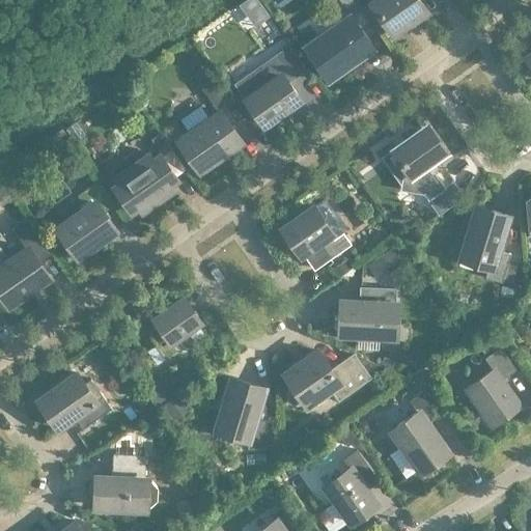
[(356,0),(351,0),(344,5),(360,27),(370,20),(356,0)]
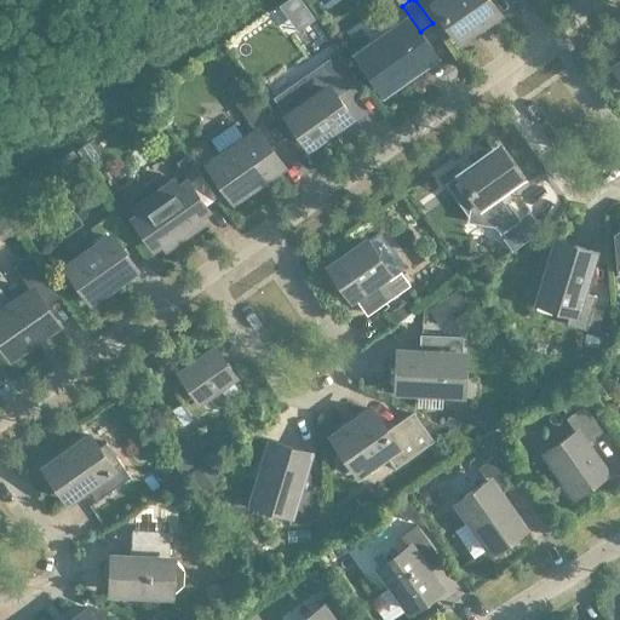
[(488,0),(437,0),(435,3),(460,38),(497,12),(488,0)]
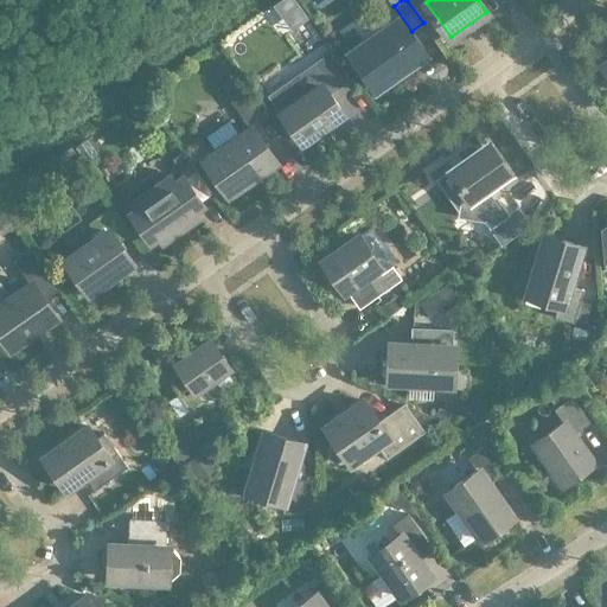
[(420,45),(398,16),(366,38),(372,48),(355,59),(376,89),(402,71),(396,63),(420,45)]
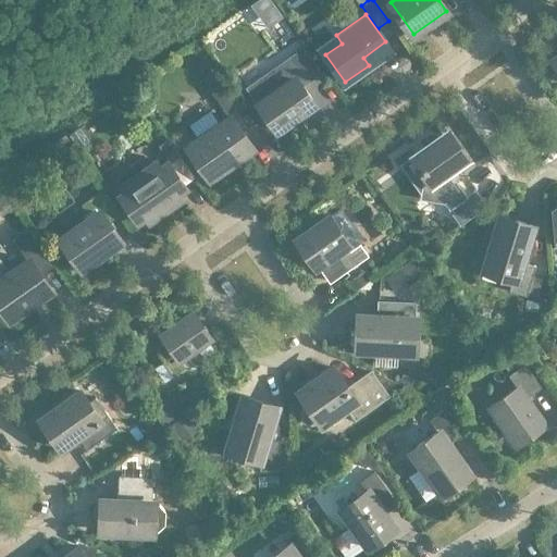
[(301,86),(305,84),(322,72),(305,47),(271,71),(282,86),(258,102),(277,130),(313,104),(301,86)]
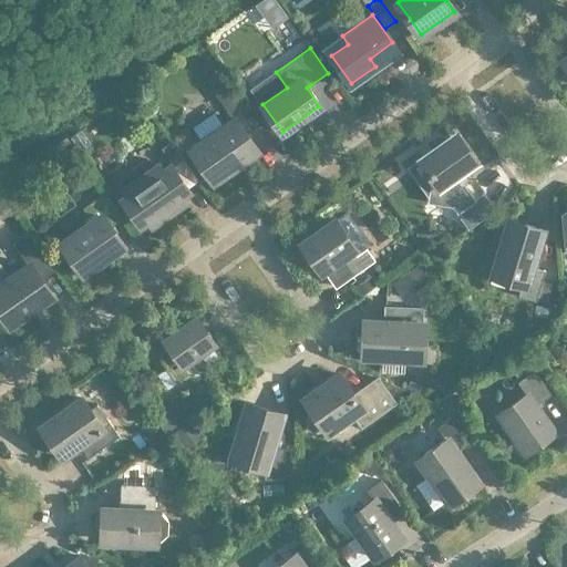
[(232,115),(236,112),(244,106),(228,84),(215,93),(232,115)]
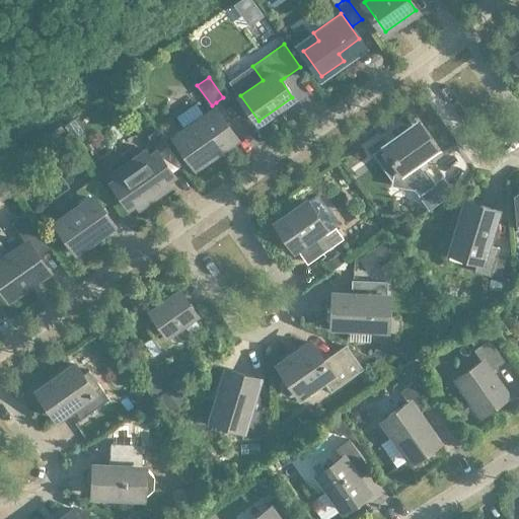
[(175,136),(196,165),(235,137),(215,108),(205,116),(196,102),(176,116),(186,129),(175,136)]
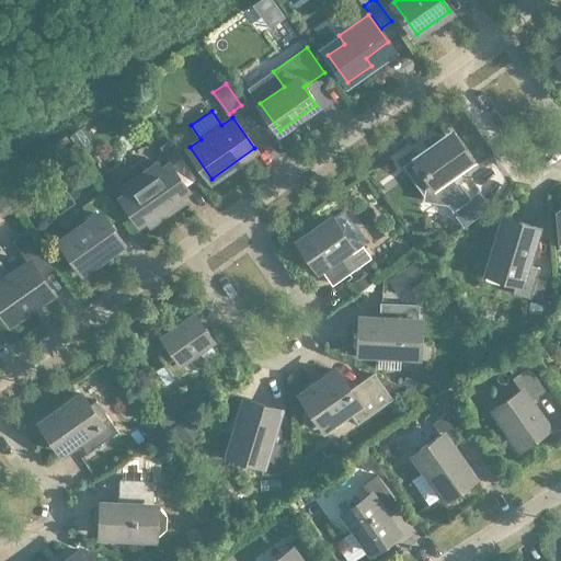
[(459,171),(459,168),(470,160),(455,138),(448,137),(447,136),(415,158),(434,184),(432,199),(449,203),(454,208),(468,198),(455,179),(458,174),(459,171)]
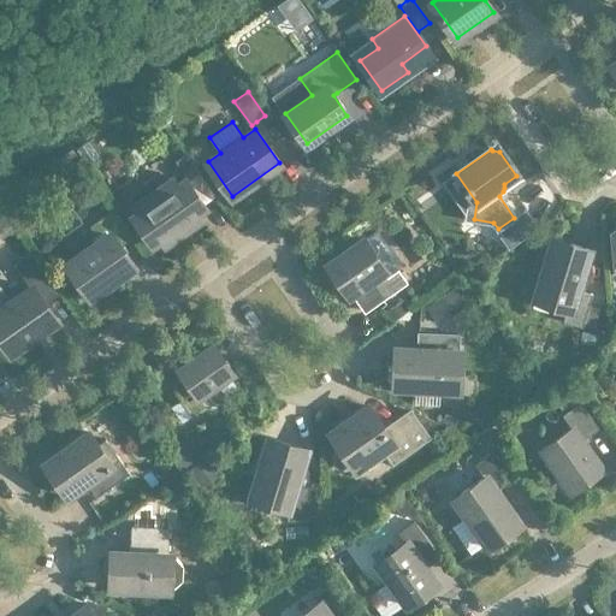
[(173,188),(169,182),(136,206),(140,211),(134,215),(153,243),(159,238),(164,244),(196,221),(193,215),(205,207),(185,179),(173,188)]
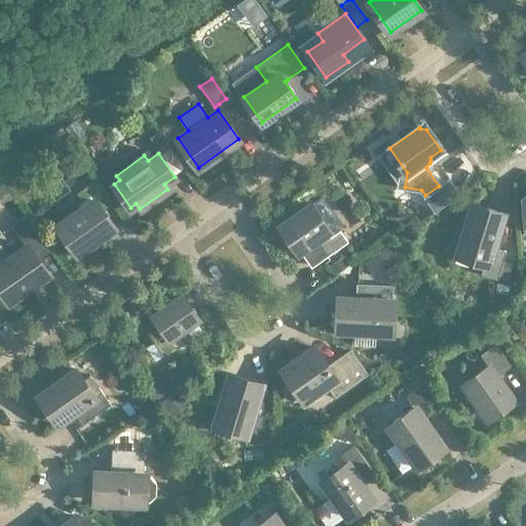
[(114,201),(98,178),(85,186),(94,198),(58,224),(77,253),(106,232),(104,229),(105,221),(109,219),(103,210),(114,201)]
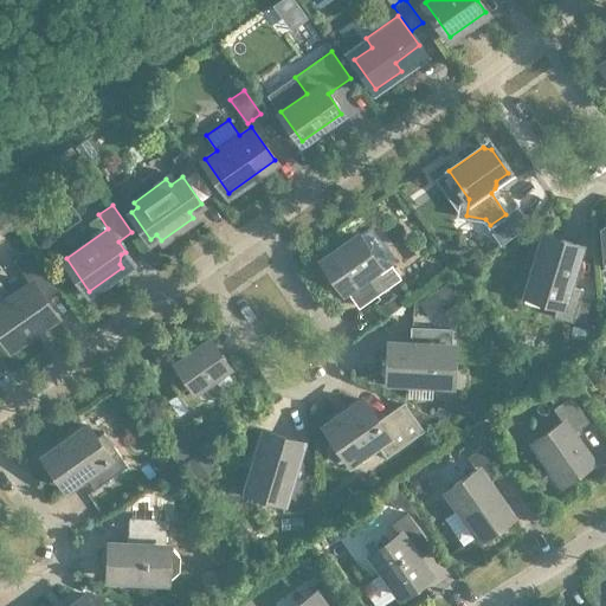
[(501,226),(492,232),(501,244),(509,238),(501,226)]
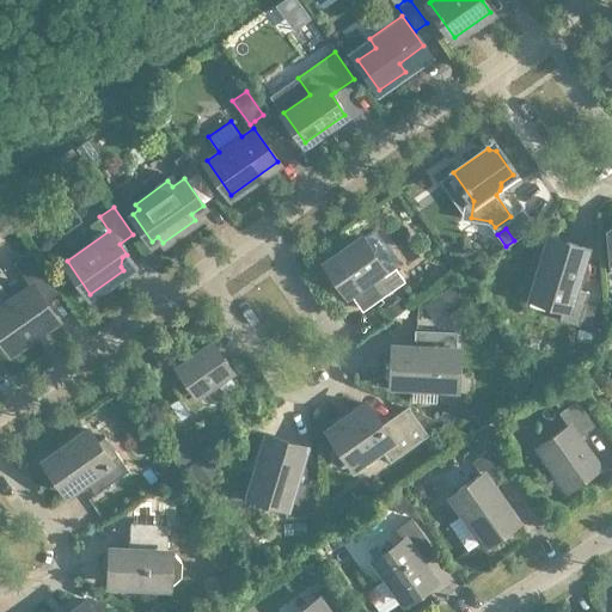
[(350,291),(353,295),(355,298),(372,286),(381,298),(405,281),(396,268),(385,275),(380,269),(383,267),(361,237),(326,262),(347,292),(350,291)]
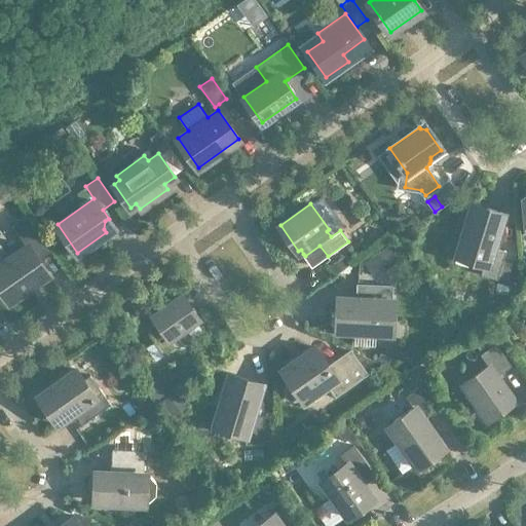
[(506,251),(497,248),(493,247),(503,213),(473,203),(457,254),(485,262),(481,274),(497,279),(503,260),(506,251)]
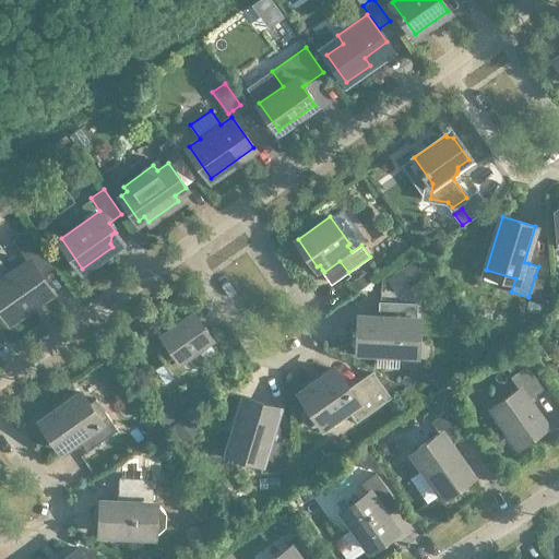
[(13,239),(28,261),(0,281),(0,305),(10,319),(51,290),(35,268),(48,258),(27,229),(13,239)]
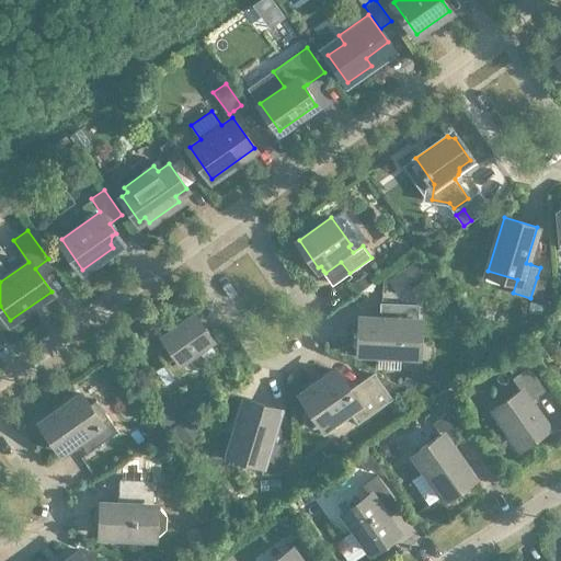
[(423,273),(414,260),(397,272),(405,285),(423,273)]
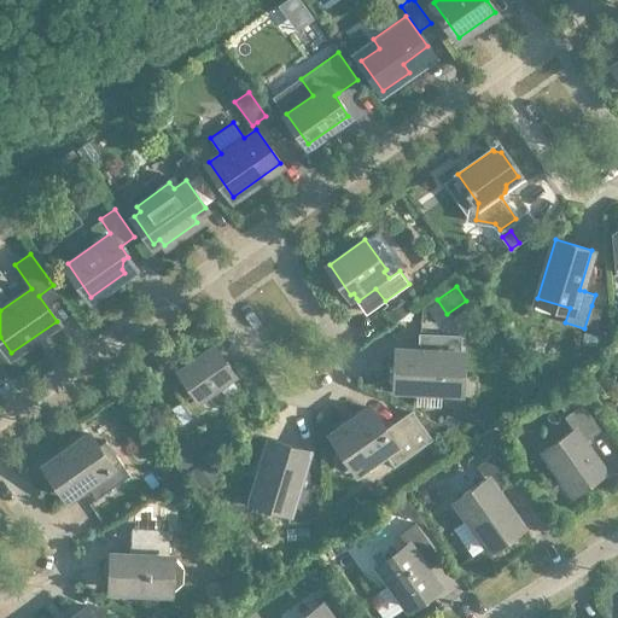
[(388,310),(395,321),(410,310),(403,299),(388,310)]
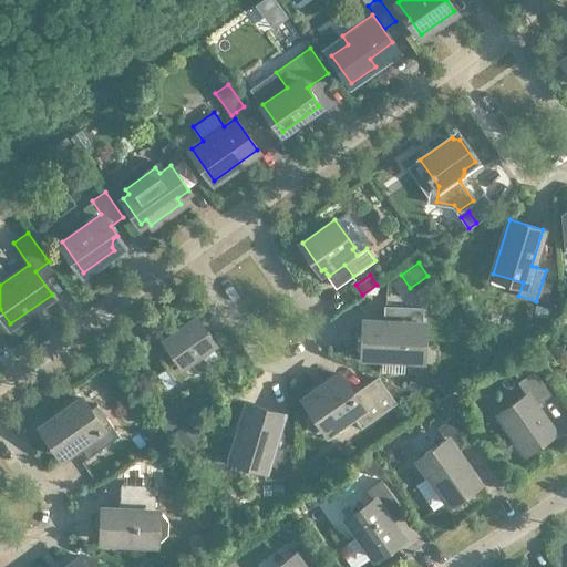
[(543,280),(537,297),(547,299),(552,284),(543,280)]
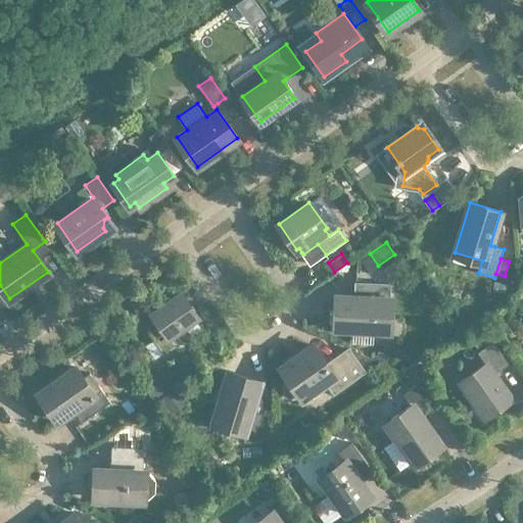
[(389,284),(355,283),(354,296),(336,295),(335,328),(389,331),(390,298),(388,298),(389,284)]
